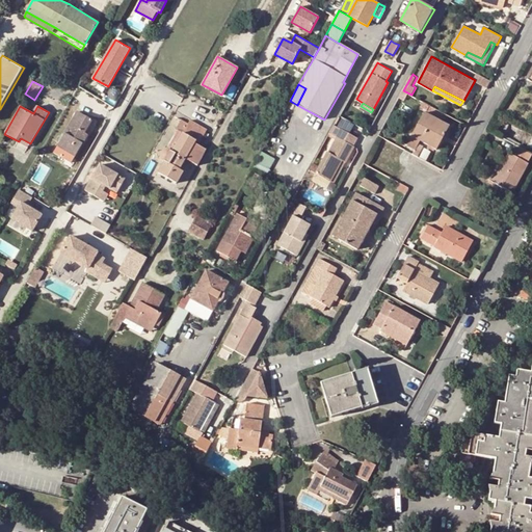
[(78,112),(59,143),(77,154),(88,135),(85,133),(92,121),(78,112)]
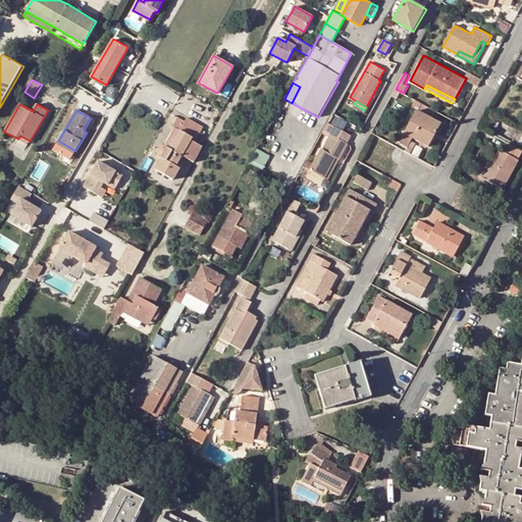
[(441,123),(417,110),(405,134),(413,138),(429,146),(441,123)]
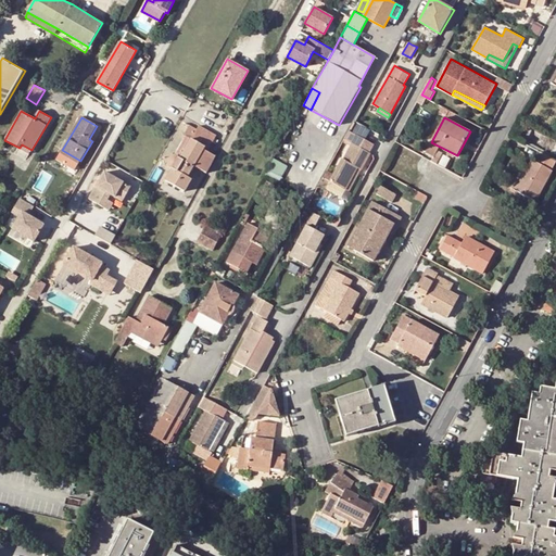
[(197,129),(191,139),(180,159),(175,156),(173,156),(172,158),(169,159),(169,160),(168,162),(168,163),(168,165),(169,166),(171,168),(173,168),(166,180),(186,191),(192,179),(188,177),(205,147),(209,149),(216,134),(200,125),(197,129)]
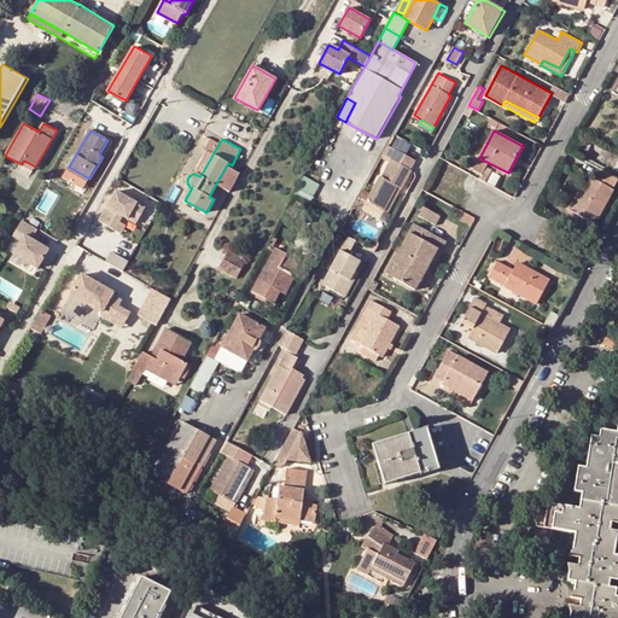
[(204,150),(207,151),(213,155),(219,144),(211,139),(204,150)]
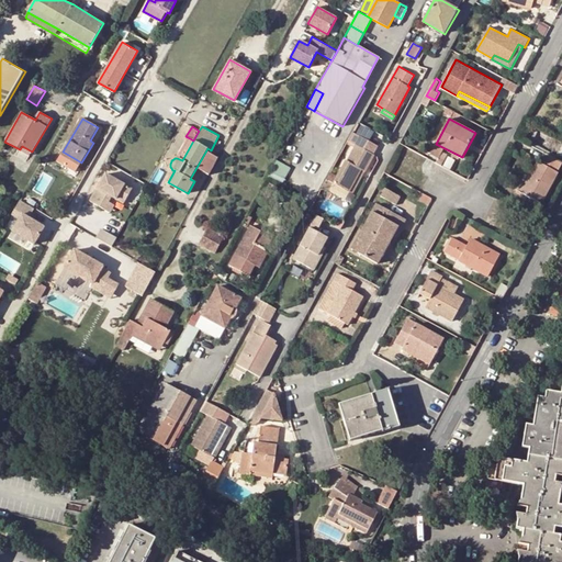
[(353,132),(348,141),(353,144),(358,134),(353,132)]
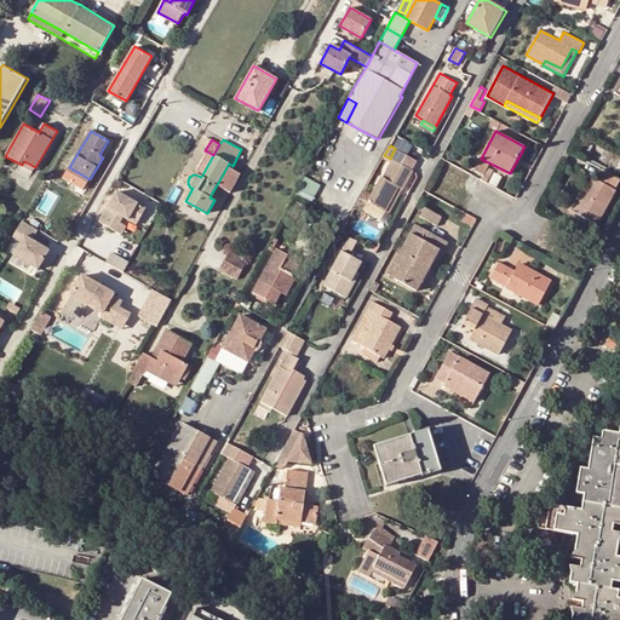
[(386,211),(396,191),(394,190),(397,184),(400,185),(405,188),(414,171),(412,170),(417,160),(397,149),(391,159),(394,160),(384,177),(383,176),(369,201),(386,211)]
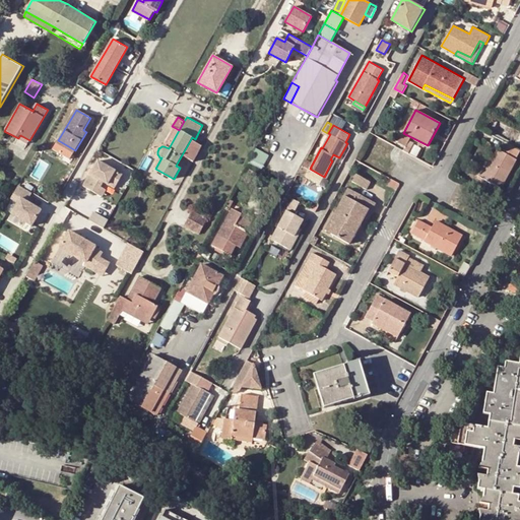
[(169,148),(179,130),(174,127),(171,131),(167,140),(164,146),(169,148)]
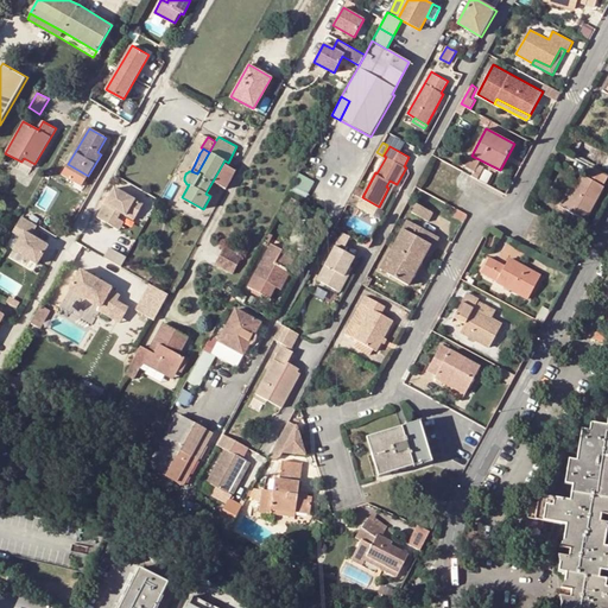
[(188,160),(195,164),(200,153),(192,150),(188,160)]
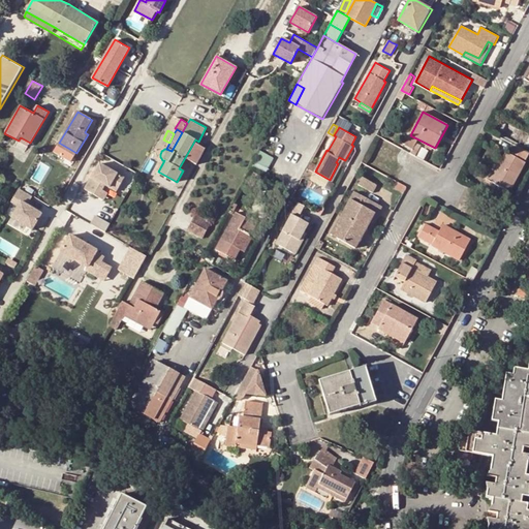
[(271,131),(268,138),(279,145),(283,137),(271,131)]
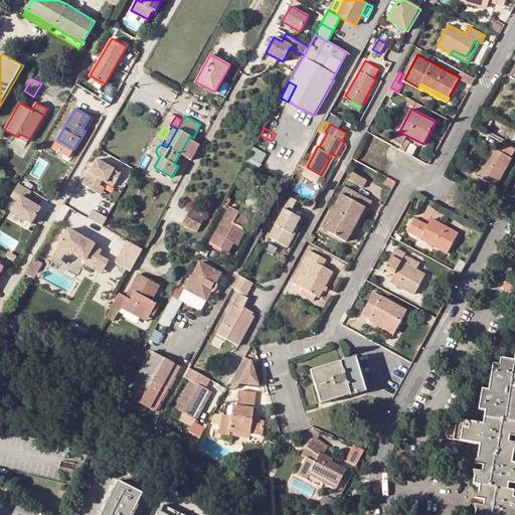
[(402,145),(407,136),(399,132),(394,141),(402,145)]
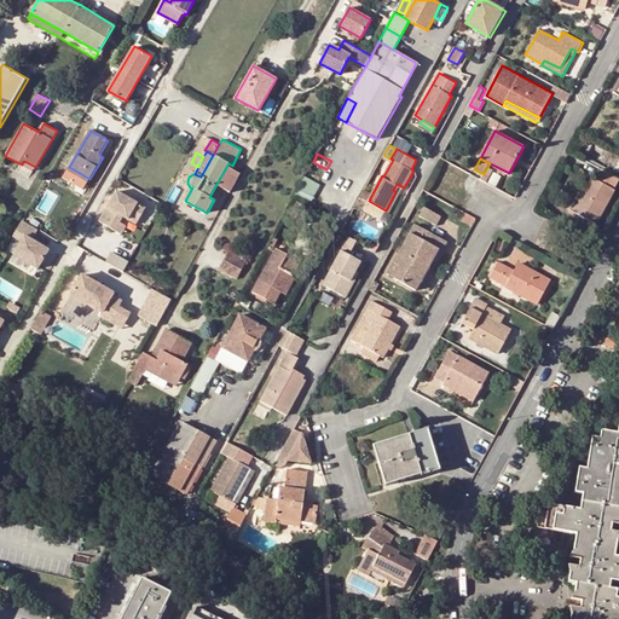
[(69,167),(67,171),(87,183),(90,179),(69,167)]
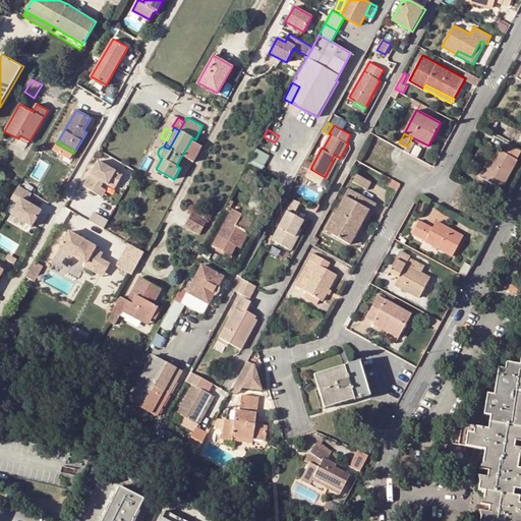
[(499,150),(491,163),(483,178),(503,188),(518,161),(517,160),(520,152),(520,150),(507,142),(502,152),(499,150)]
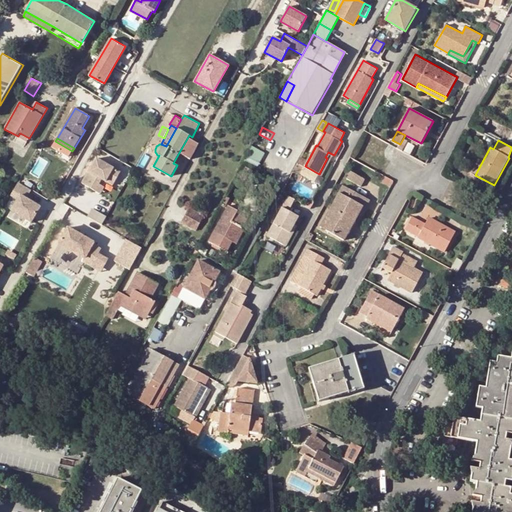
[(258,166),(265,152),(254,146),(247,160),(258,166)]
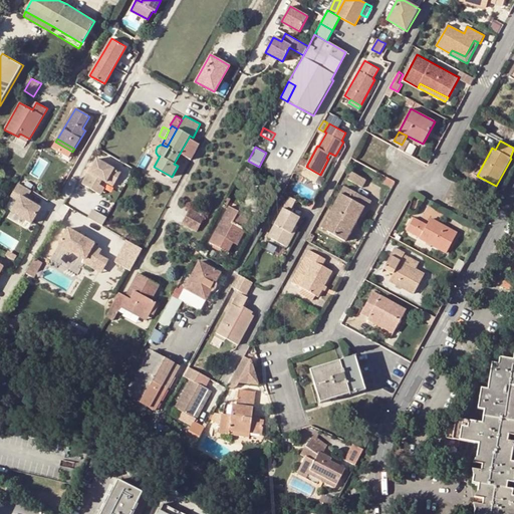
[(100,184),(103,180),(113,186),(120,173),(97,159),(83,183),(95,192),(100,184)]
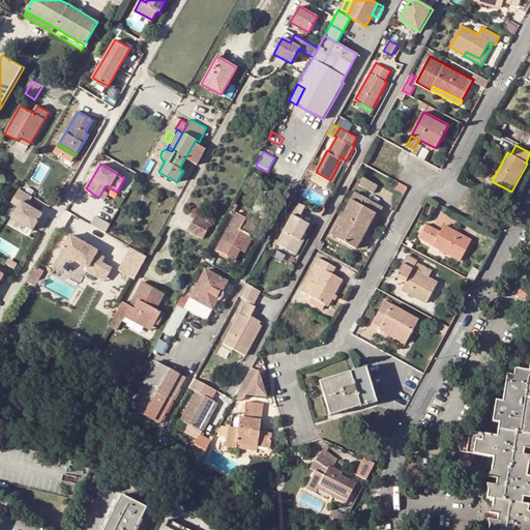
[(500,166),(495,164),(488,178),(492,181),(500,166)]
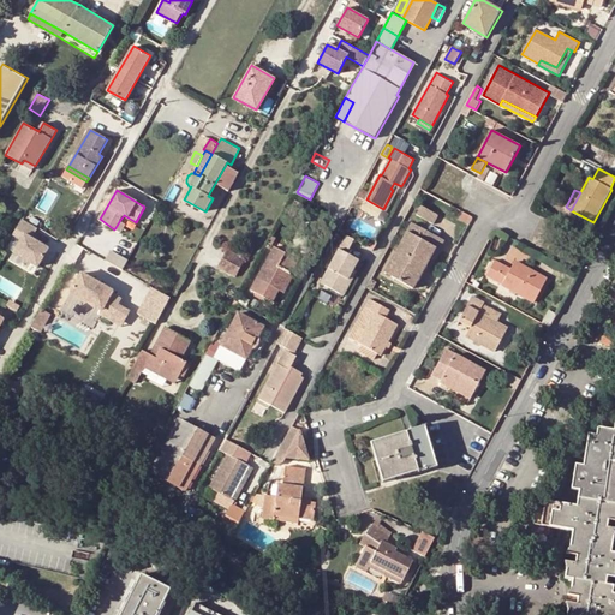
[(363,207),(366,199),(358,195),(354,202),(363,207)]
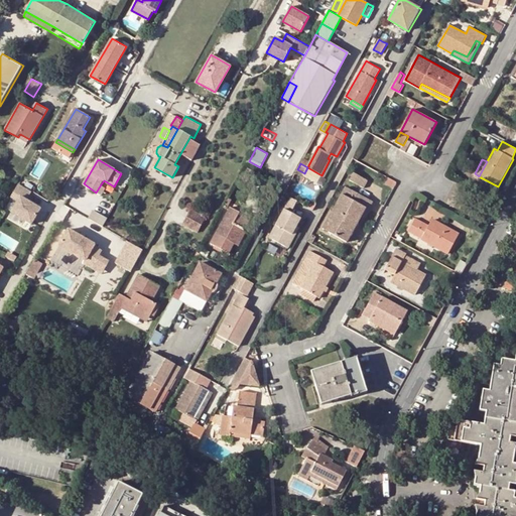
[(241,179),(252,185),(259,172),(247,166),(241,179)]
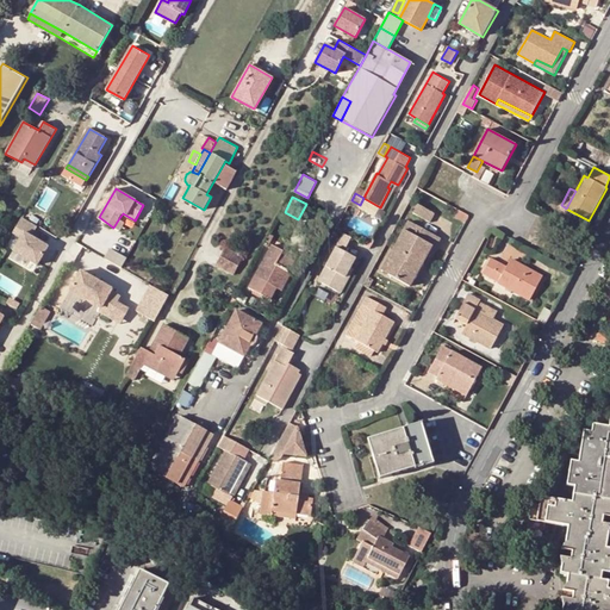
[(434,211),(418,203),(414,212),(429,221),(434,211)]
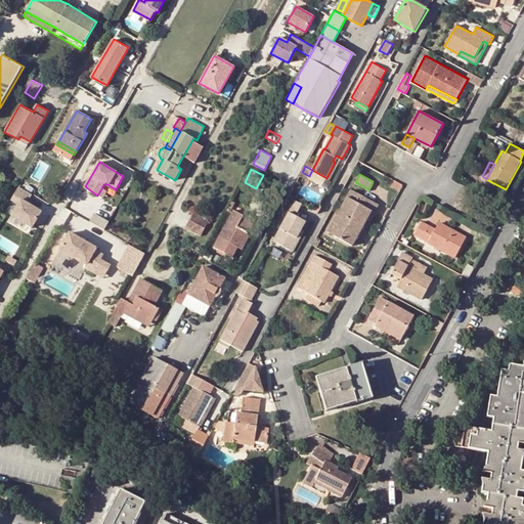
[(395,180),(391,187),(400,191),(403,185),(395,180)]
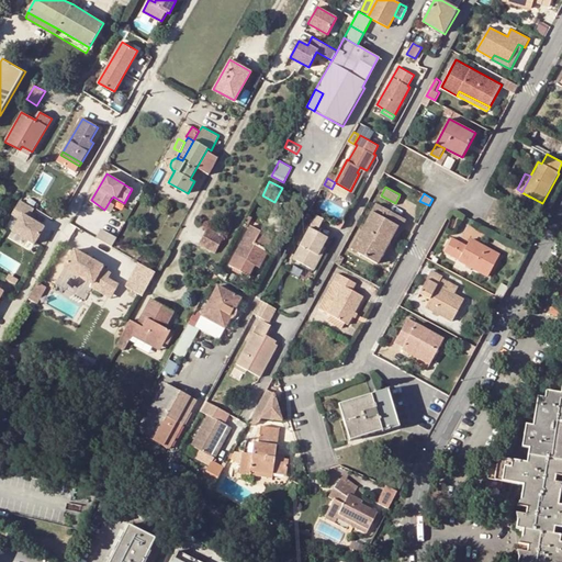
[(35,208),(21,200),(15,209),(23,213),(20,217),(13,229),(35,243),(45,226),(30,217),(35,208)]
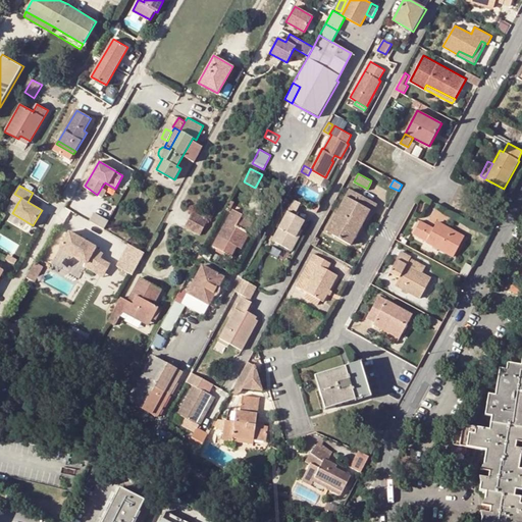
[(107,190),(102,187),(97,195),(102,198),(107,190)]
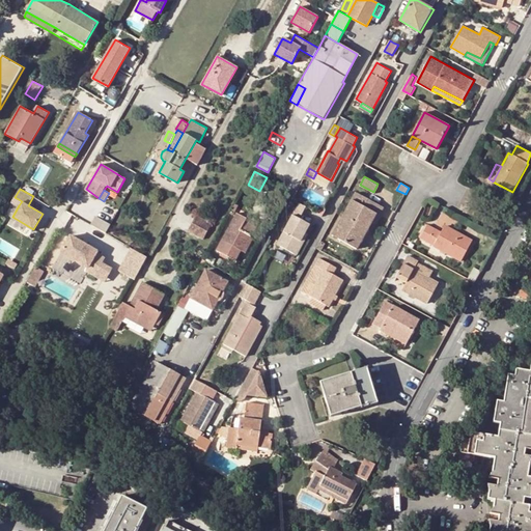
[(375,223),(385,207),(357,192),(352,200),(357,202),(338,238),(357,249),(372,221),(375,223)]
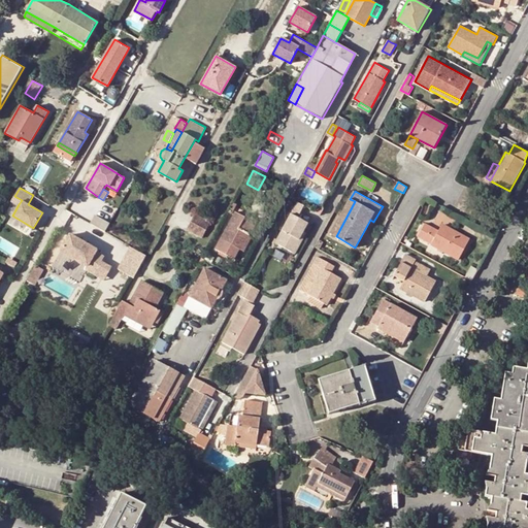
[(331,233),(336,236),(355,201),(350,199),(331,233)]
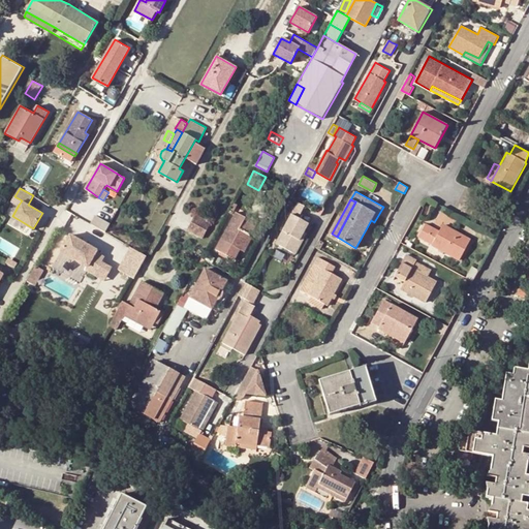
[(234,201),(227,211),(234,214),(239,205),(234,201)]
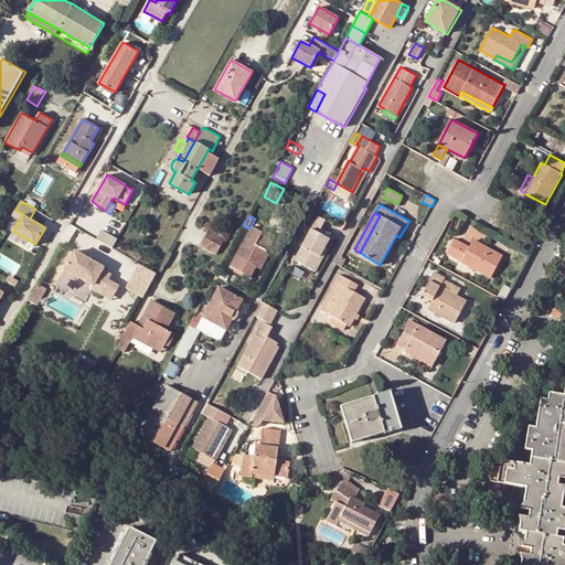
[(321,256),(326,247),(331,238),(320,232),(327,220),(320,215),(296,259),(317,270),(324,257),(321,256)]
